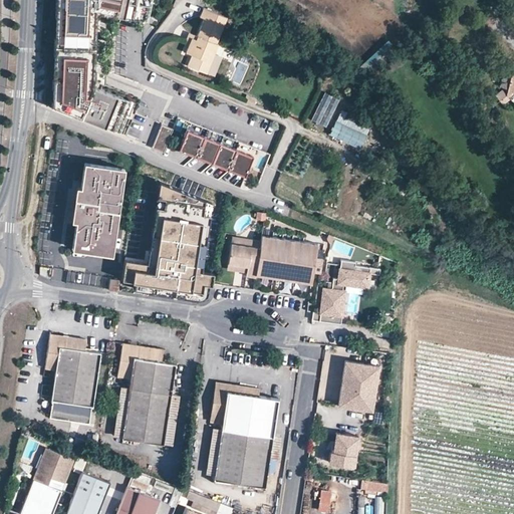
[(143,18),(148,0),(56,0),(57,1),(62,1),(61,11),(61,19),(56,19),(55,38),(60,38),(60,47),(60,56),(53,56),(52,80),(57,80),(57,90),(56,90),(51,89),(50,102),(51,102),(71,110),(69,115),(110,132),(116,117),(122,120),(124,115),(117,113),(122,99),(88,86),(83,86),(84,73),(89,73),(90,71),(90,65),(84,64),(85,48),(91,49),(91,45),(86,45),(87,29),(92,29),(93,21),(87,21),(88,11),(94,11),(143,18)]
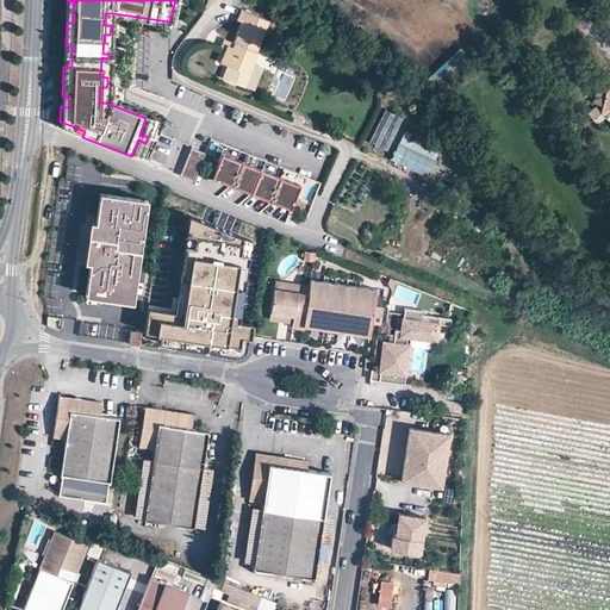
[(268,20),(241,8),(236,20),(241,22),(231,47),(226,44),(219,62),(226,66),(242,72),(247,61),(254,63),(257,53),(256,51),(268,20)]
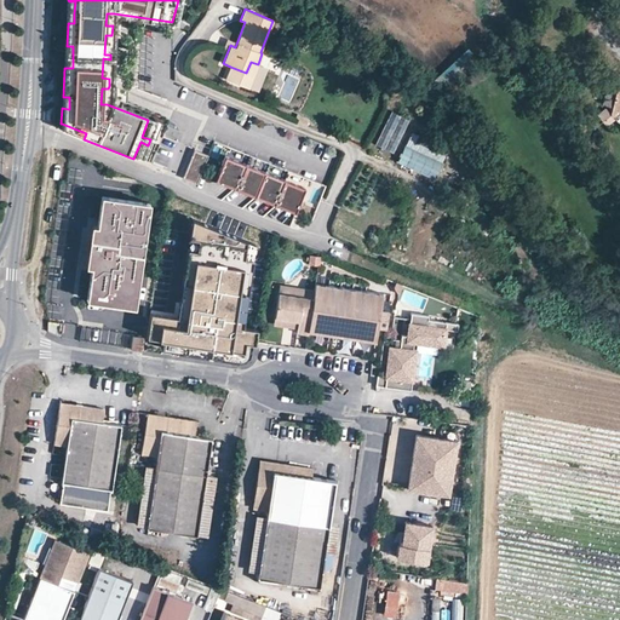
[(237,44),(227,39),(223,49),(228,51),(230,45),(235,47),(237,44)]
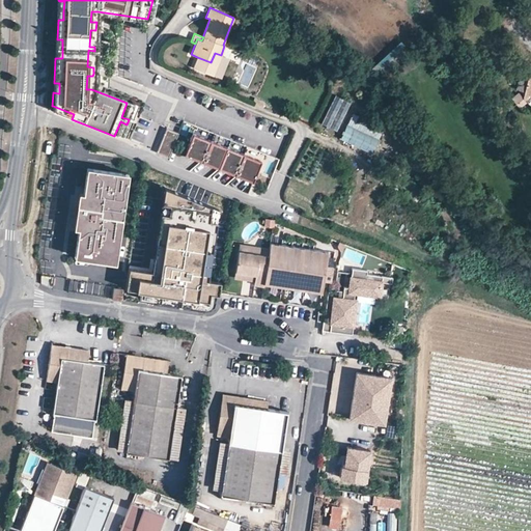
[(221,55),(215,53),(211,62),(217,64),(221,55)]
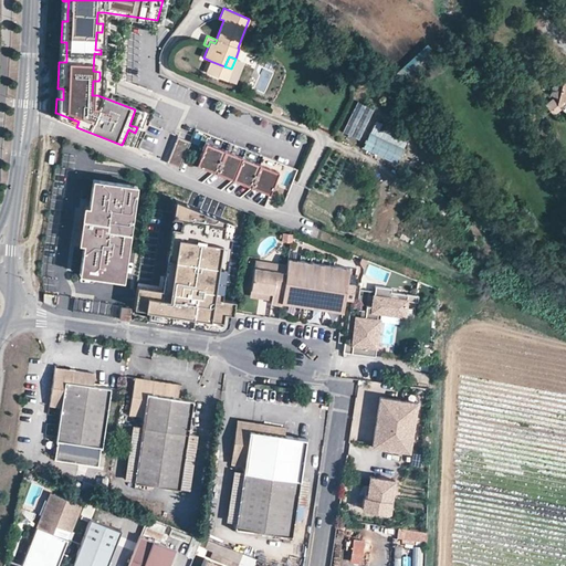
[(224,66),(210,61),(206,73),(226,82),(231,69),(224,66)]
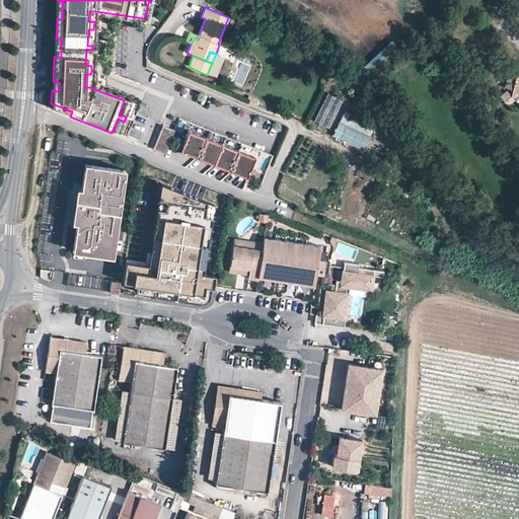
[(103,86),(106,78),(91,72),(90,74),(90,81),(103,86)]
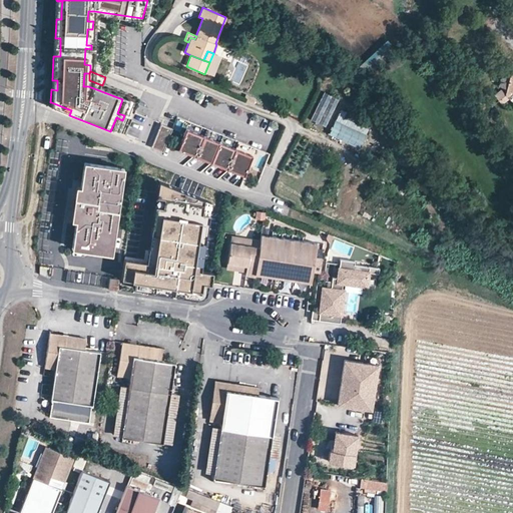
[(327,125),(339,96),(322,89),(310,118),(327,125)]
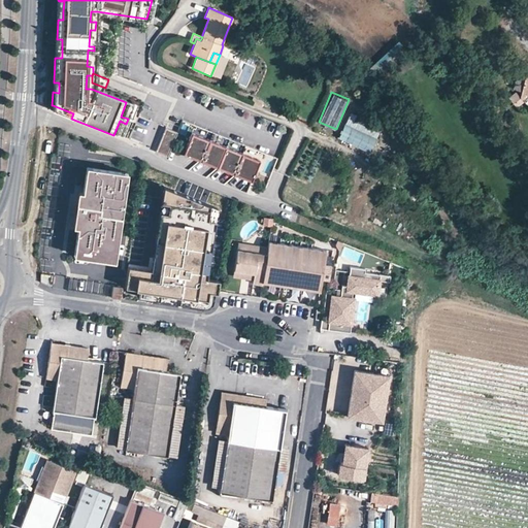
[(128,119),(133,105),(126,102),(121,117),(128,119)]
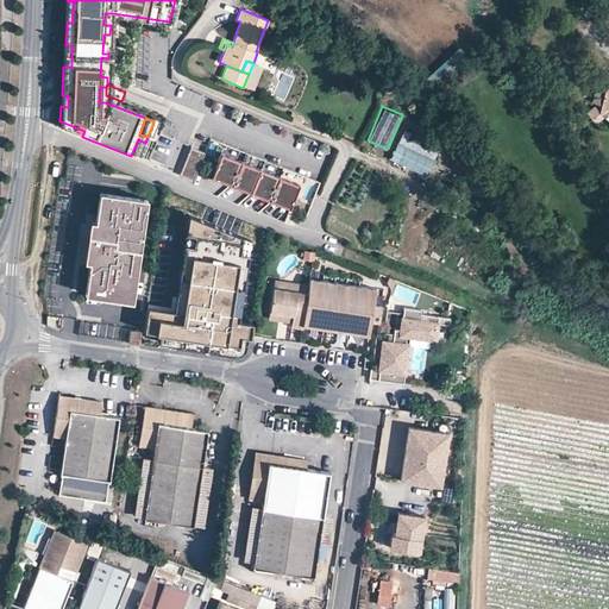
[(85,131),(61,121),(60,121),(60,129),(82,138),(82,137),(85,131)]
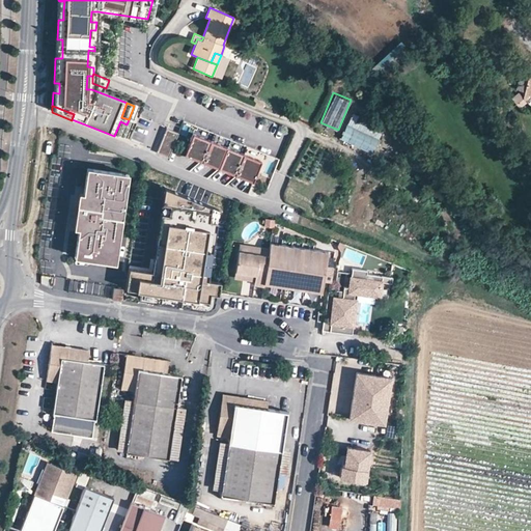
[(348,115),(340,138),(372,149),(381,127),(348,115)]
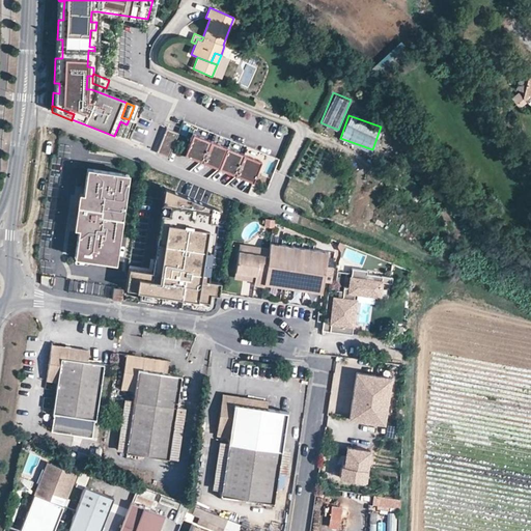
[(120,121),(114,136),(121,138),(127,124),(120,121)]
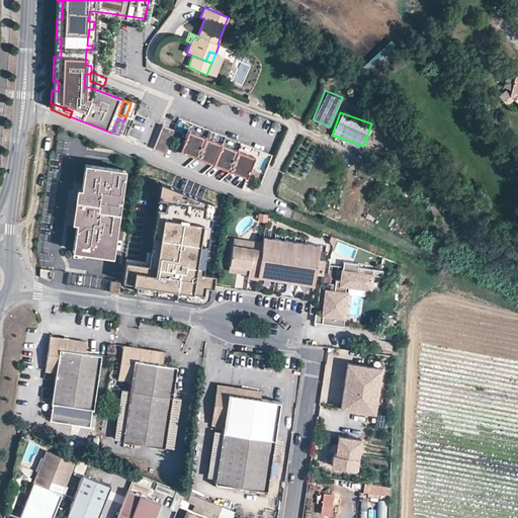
[(173,130),(162,125),(154,149),(165,153),(173,130)]
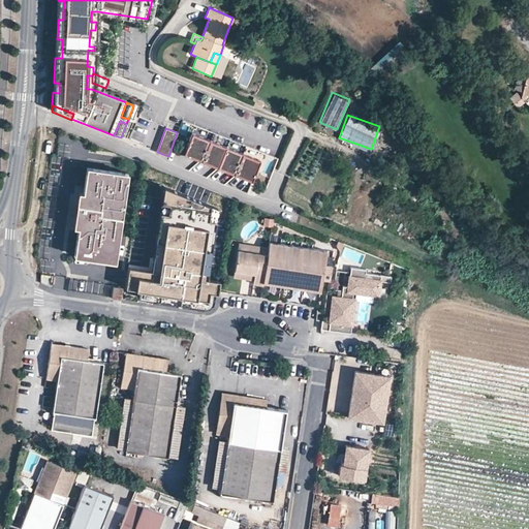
[(210,141),(191,133),(183,154),(201,161),(210,141)]
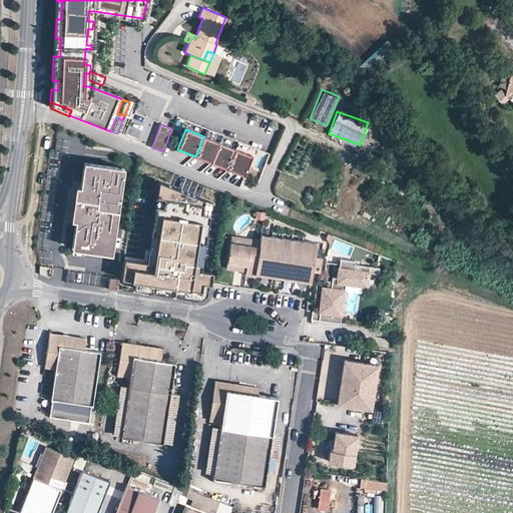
[(218,143),(203,136),(195,156),(210,162),(218,143)]
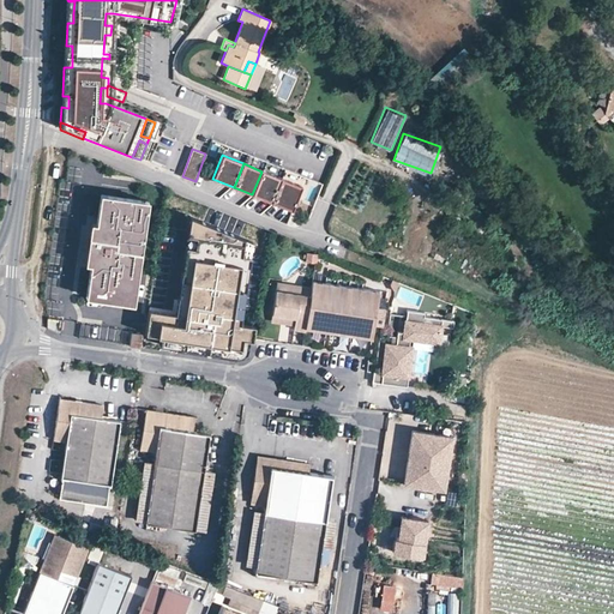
[(281,179),(262,172),(252,194),(271,203),(281,179)]
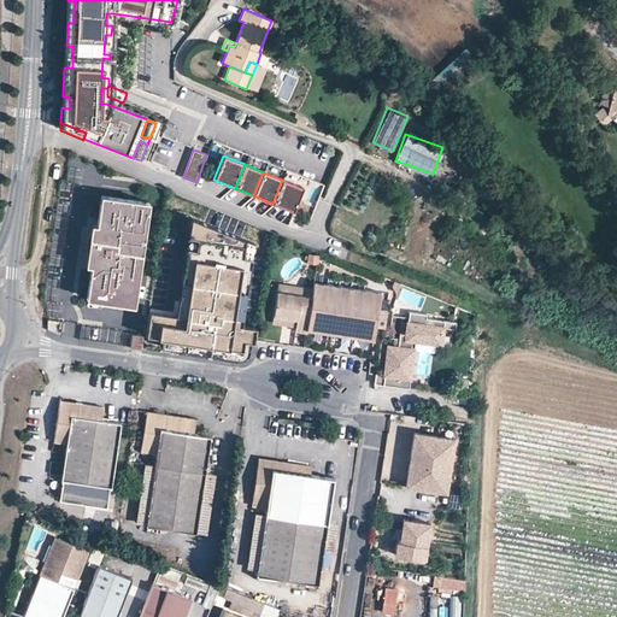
[(303,188),(282,180),(272,204),(294,211),(303,188)]
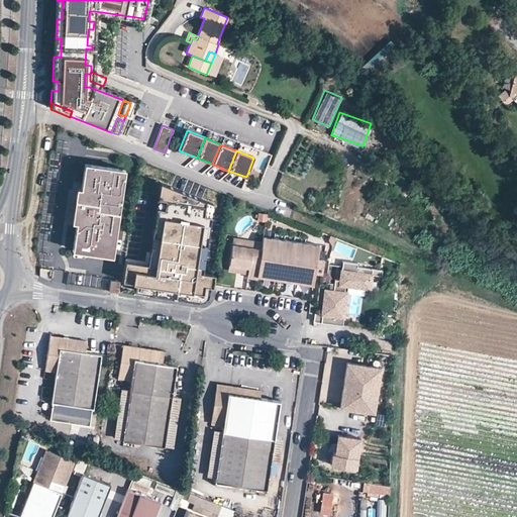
[(125,169),(86,163),(82,188),(81,201),(76,200),(74,207),(79,208),(77,221),(74,249),(113,254),(125,169)]
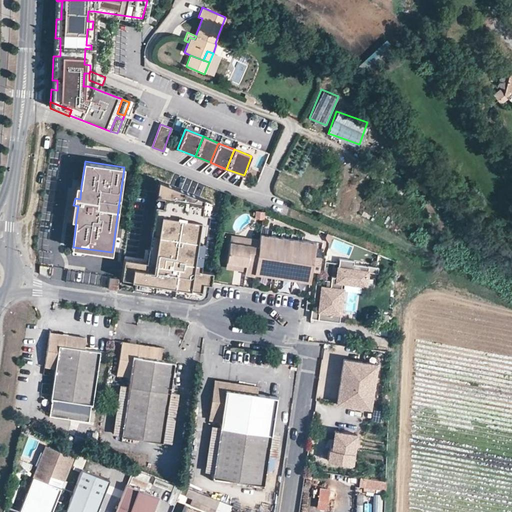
[(145,262),(124,259),(121,279),(134,281),(133,287),(169,292),(194,296),(199,295),(202,292),(205,288),(206,282),(211,283),(213,271),(201,269),(212,201),(160,180),(145,262)]
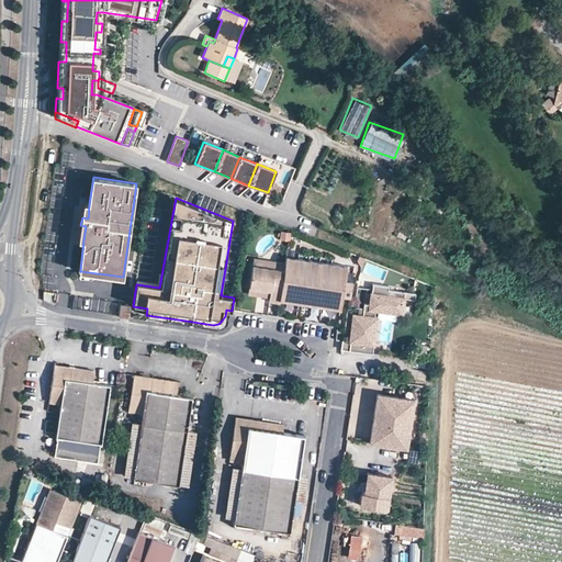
[(285,255),(284,261),(283,269),(280,299),(303,302),(338,306),(340,293),(343,278),(345,262),(285,255)]
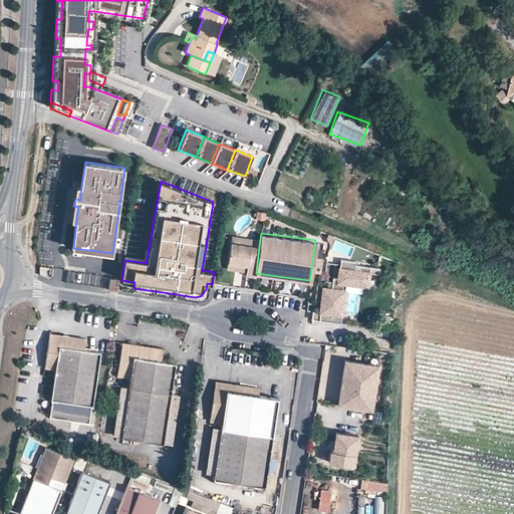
[(232,235),(231,242),(259,246),(260,239),(232,235)]
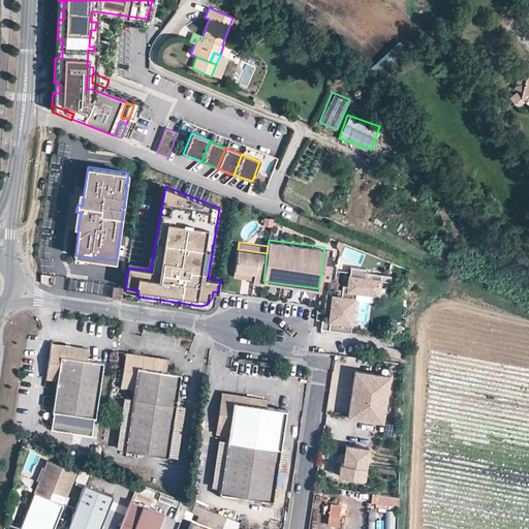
[(267,253),(238,249),(235,270),(248,272),(255,273),(254,279),(253,283),(262,284),(263,281),(267,253)]
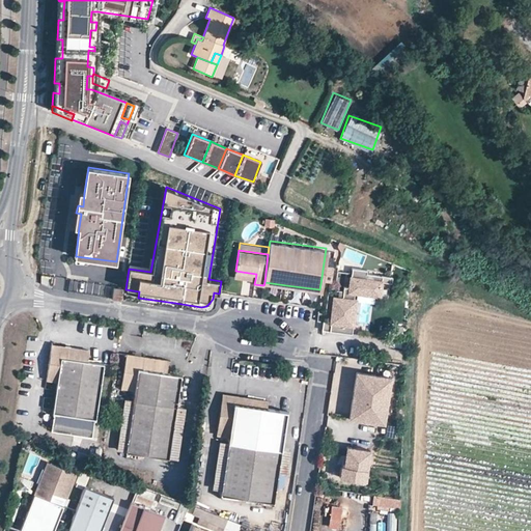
[(331,263),(324,262),(322,277),(329,278),(331,263)]
